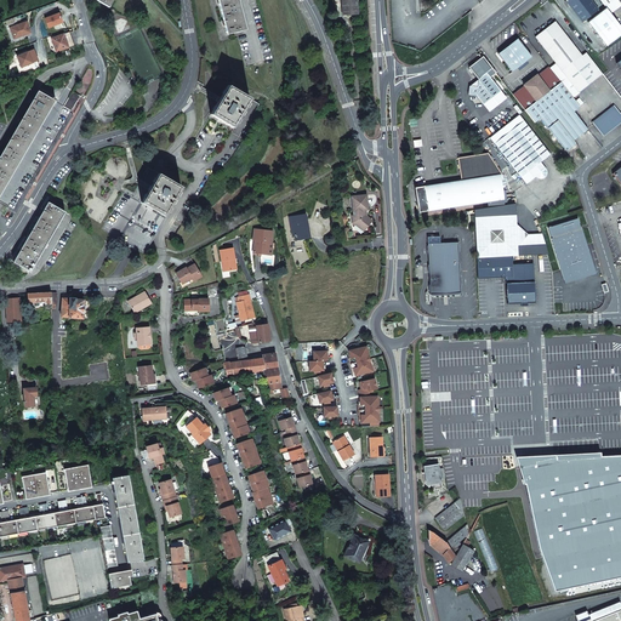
[(218,0),(220,4),(224,21),(224,26),(227,34),(246,29),(238,0),(218,0)]
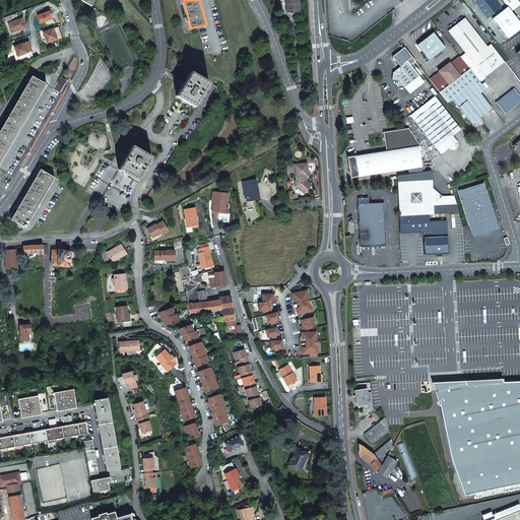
[(286,0),(287,12),(300,12),(298,0),(286,0)]
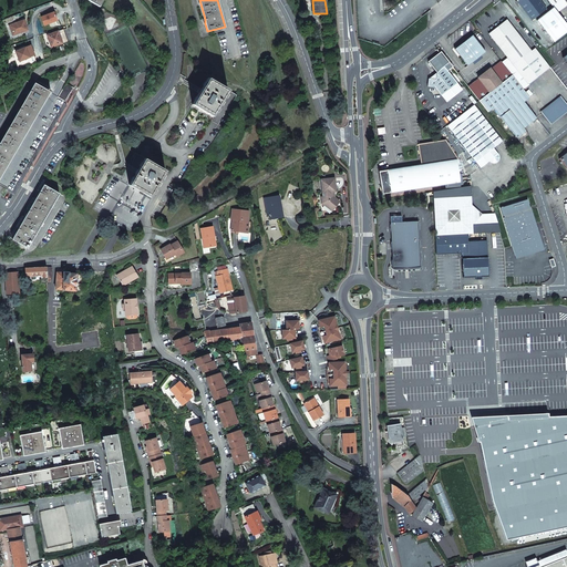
[(546,9),(538,0),(516,0),(532,20),(546,9)]
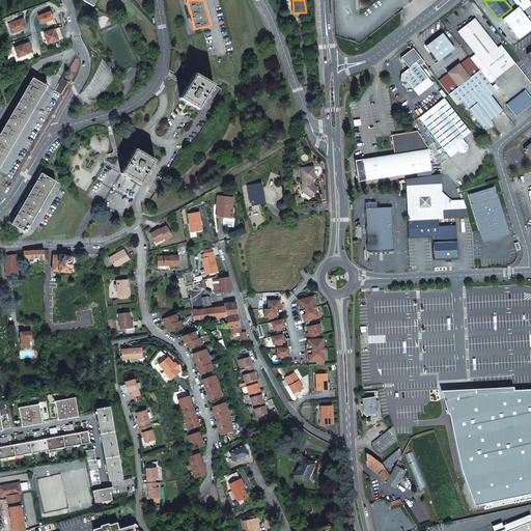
[(530,0),(512,0),(523,11),(530,4),(530,0)]
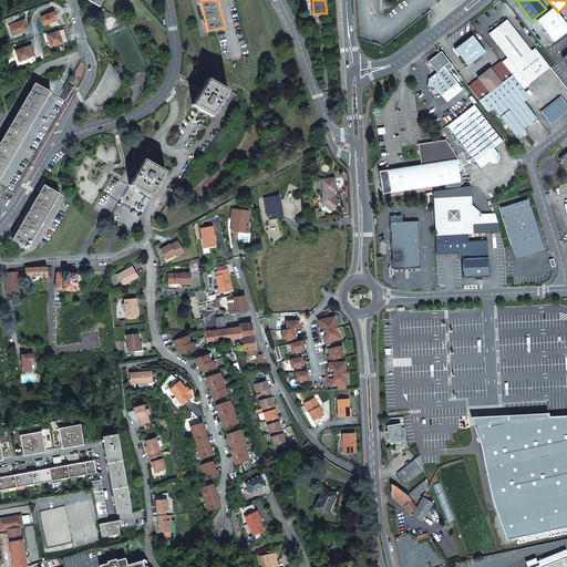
[(41,17),(43,24),(57,19),(53,11),(41,17)]
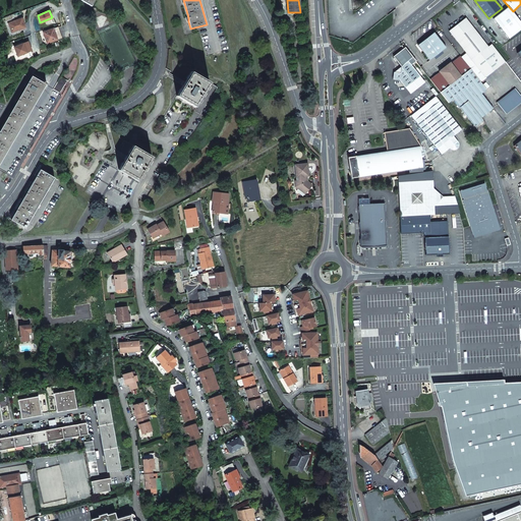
[(449,31),(475,65),(496,49),(491,44),(488,47),(465,17),(449,31)]
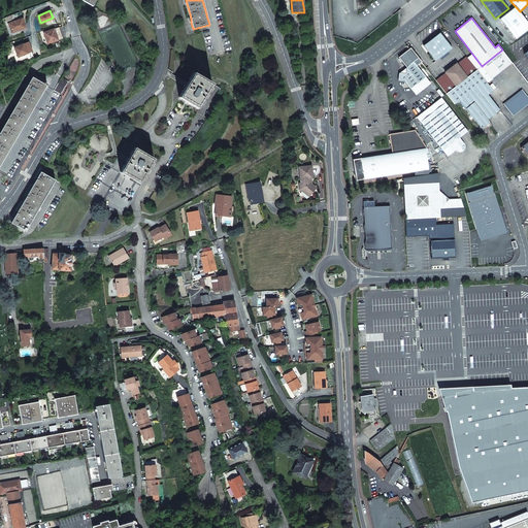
[(22,19),(8,24),(11,34),(26,29),(22,19)]
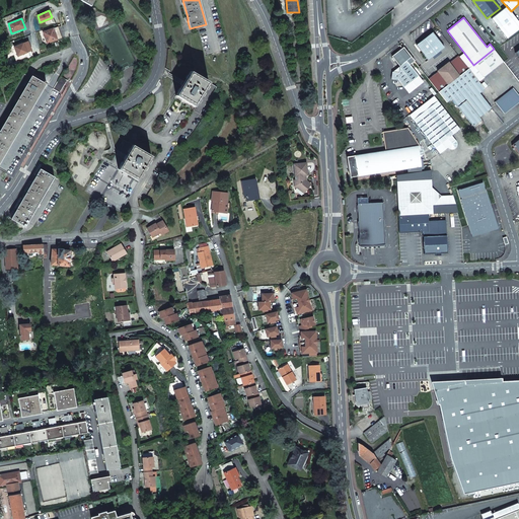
[(48,44),(62,39),(58,27),(44,32),(48,44)]
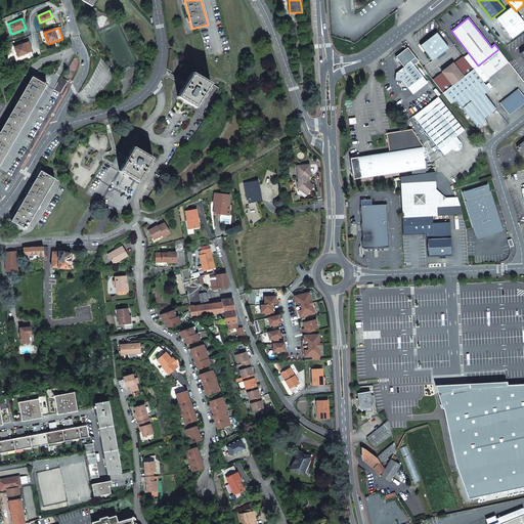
[(436,57),(444,51),(448,48),(436,33),(420,45),(432,60),(436,57)]
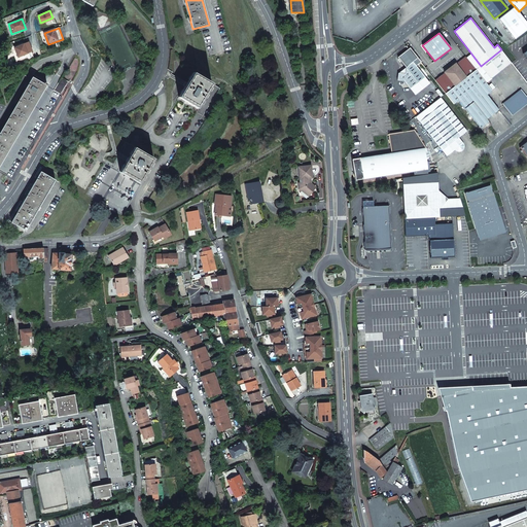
[(28,42),(13,48),(18,58),(26,54),(29,61),(34,59),(28,42)]
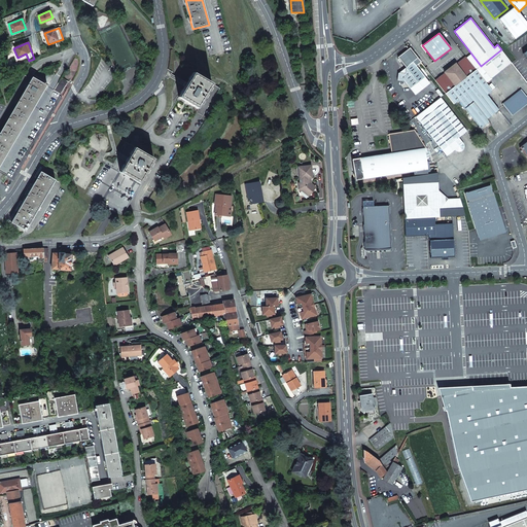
[(501,49),(481,66),(491,78),(512,63),(501,49)]
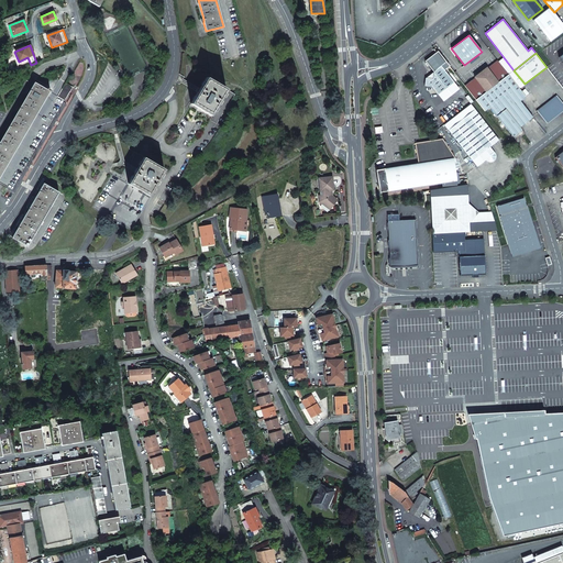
[(479,57),(477,55),(468,62),(471,64),(479,57)]
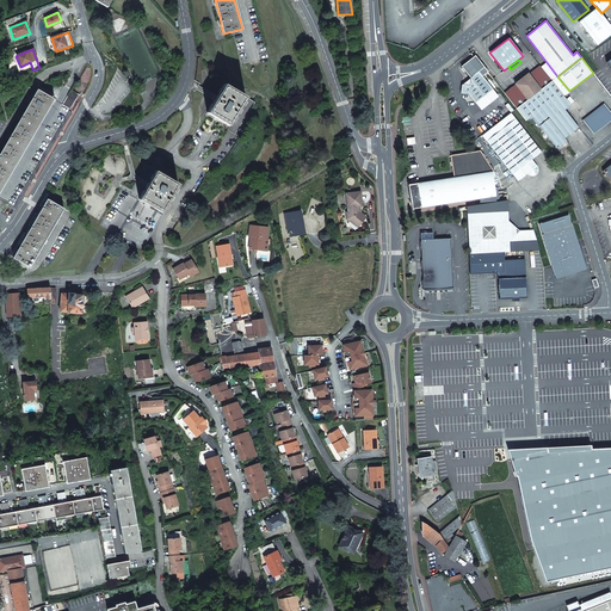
[(516,85),(505,94),(516,109),(517,107),(551,81),(539,67),(529,75),(528,74),(514,84),(516,85)]
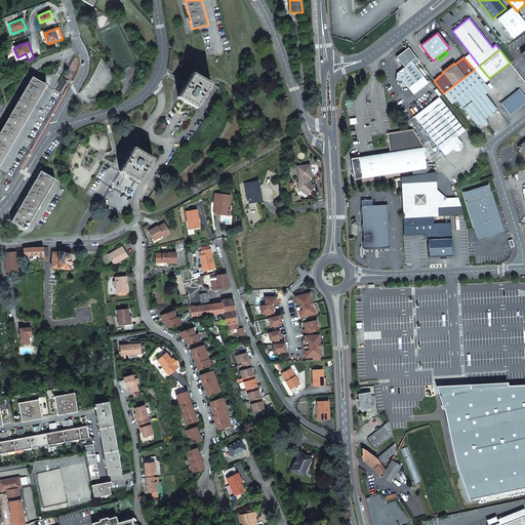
[(403,74),(397,73),(396,80),(403,80),(408,88),(422,77),(411,62),(404,67),(403,74)]
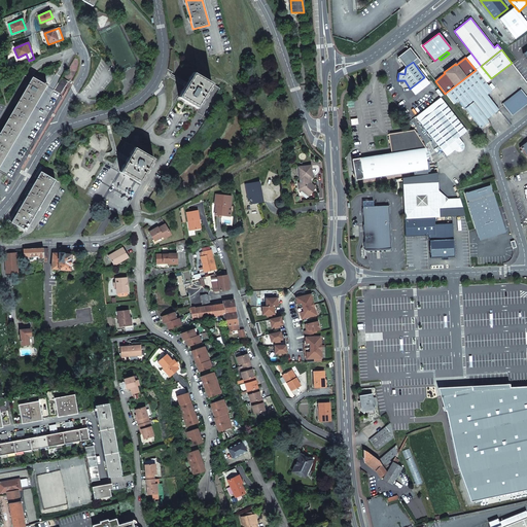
[(476,70),(446,93),(454,104),(458,100),(483,131),(490,125),(486,119),(498,109),(487,95),(492,91),(491,90),(488,85),(476,70)]
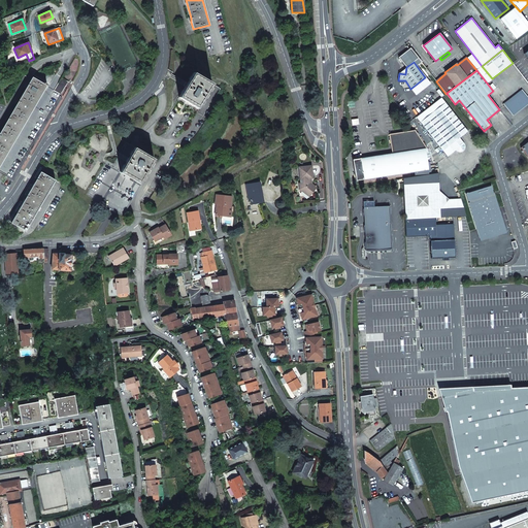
[(0,171),(5,174),(4,175),(13,180),(62,98),(60,96),(68,81),(61,77),(54,90),(48,87),(56,74),(50,71),(42,84),(32,77),(28,85),(27,88),(19,101),(17,104),(8,118),(7,122),(0,133),(0,171)]
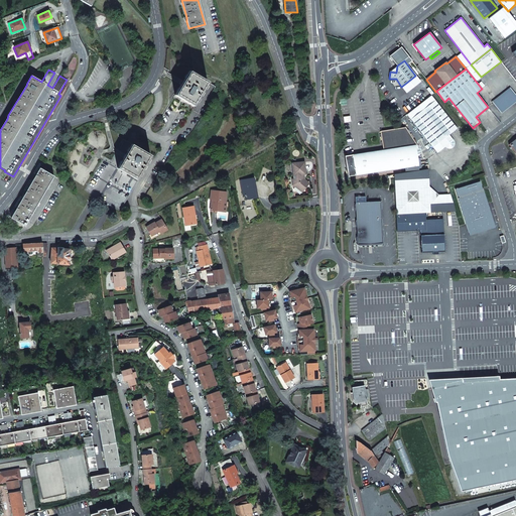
[(189,72),(175,96),(194,106),(208,82),(189,72)]
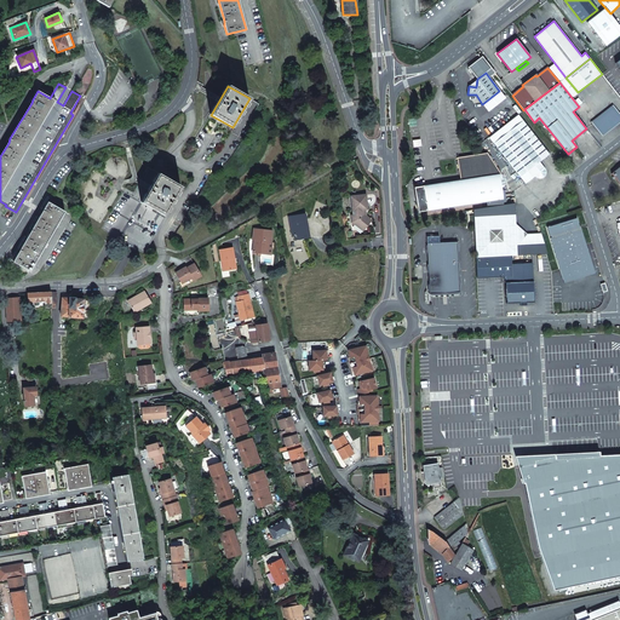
[(619,107),(618,104),(601,118),(609,128),(619,120),(619,107)]
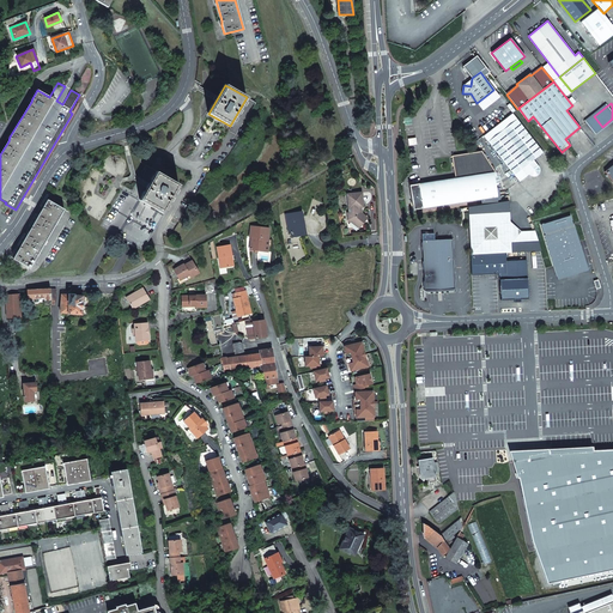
[(516,119),(489,141),(520,182),(529,175),(529,176),(532,176),(533,177),(534,177),(536,176),(538,175),(539,174),(540,173),(540,170),(540,169),(539,168),(539,167),(536,168),(534,165),(536,163),(533,159),(542,152),(516,119)]
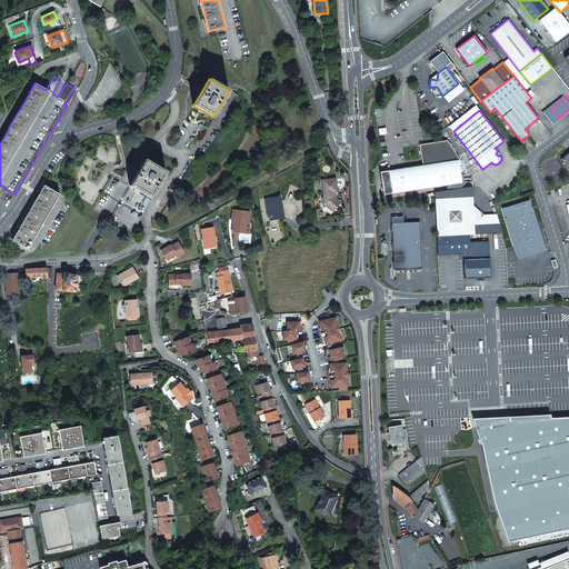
[(451,140),(448,142),(457,157),(460,155),(451,140)]
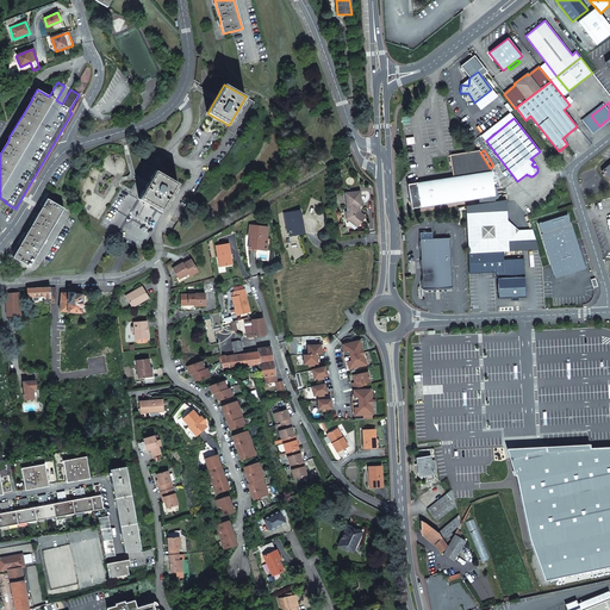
[(480,153),(479,151),(472,153),(449,155),(453,178),(408,185),(411,209),(479,198),(480,204),(498,201),(496,187),(492,187),(490,172),(492,172),(490,168),(480,153)]
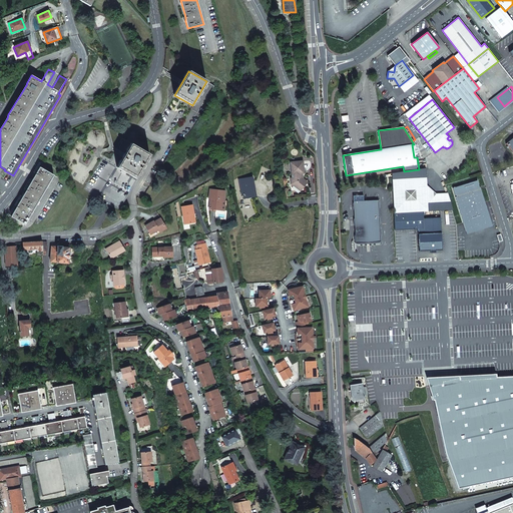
[(119,209),(126,197),(137,179),(135,178),(149,154),(122,138),(110,158),(104,154),(84,189),(105,201),(103,205),(104,205),(106,202),(119,209)]
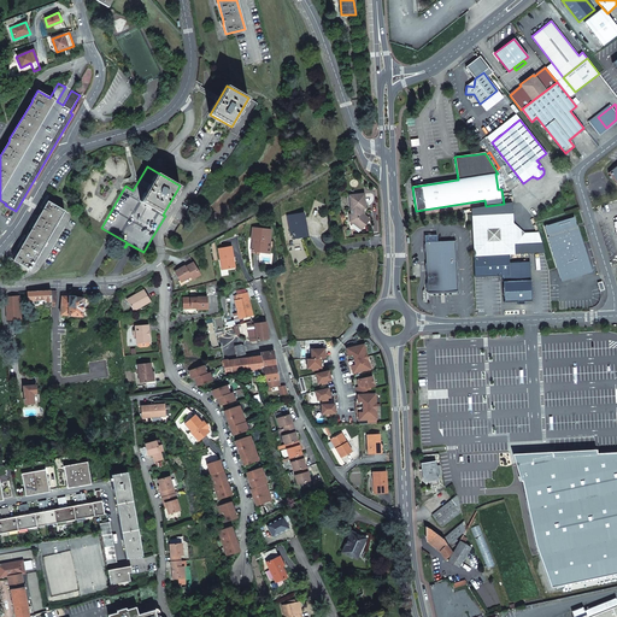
[(351,195),(352,210),(354,210),(354,215),(352,215),(350,215),(351,223),(357,223),(357,227),(362,230),(370,219),(363,213),(363,209),(366,209),(365,203),(364,203),(363,194),(351,195)]
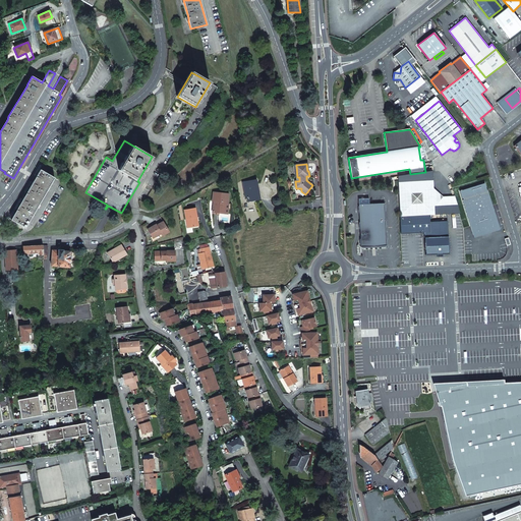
[(16,210),(15,213),(11,220),(24,228),(54,178),(40,170),(36,177),(35,180),(26,193),(24,196),(16,210)]
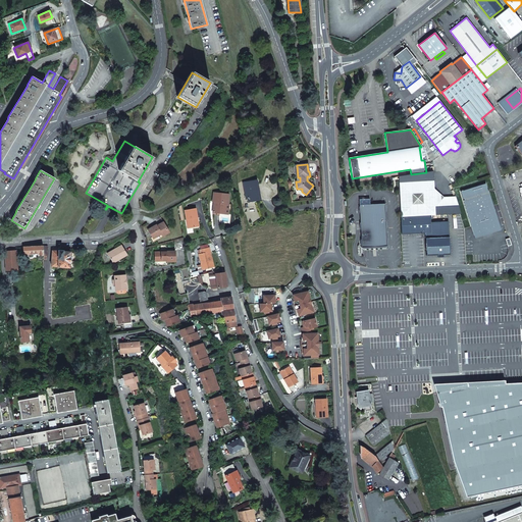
[(399,176),(399,183),(401,217),(430,215),(435,215),(435,207),(440,201),(440,194),(433,189),(433,180),(432,171),(426,172),(411,174),(399,176)]
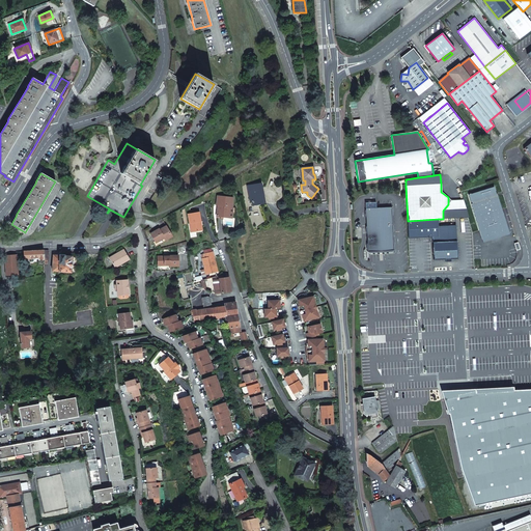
[(262,188),(261,183),(247,186),(250,202),(252,201),(253,205),(258,204),(258,203),(263,202),(260,188),(262,188)]
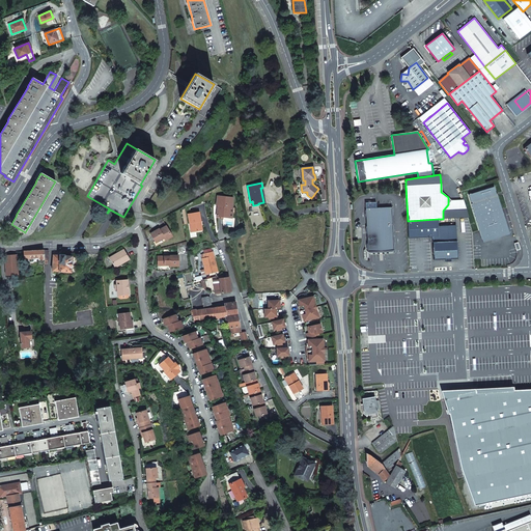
[(484,243),(510,234),(494,188),(468,195),(484,243)]
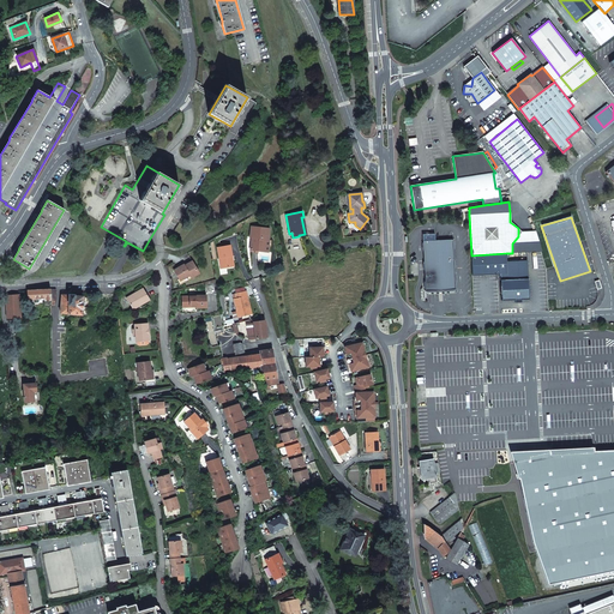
[(266,241),(269,241),(270,229),(252,227),(251,238),(252,238),(251,251),(265,252),(266,241)]
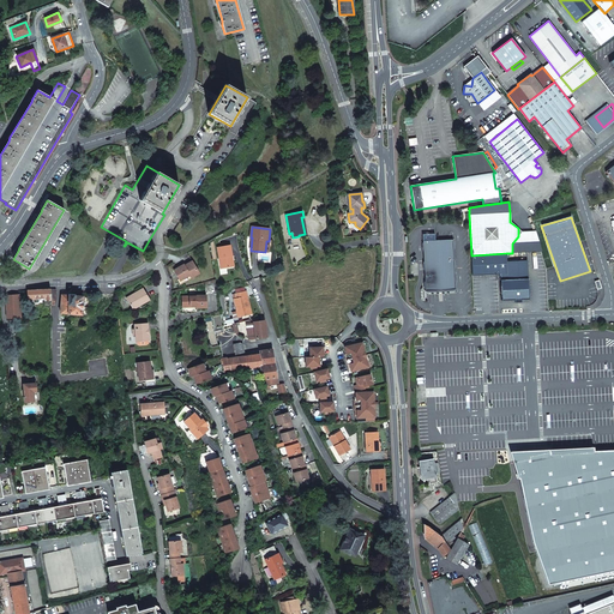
[(536,232),(522,232),(518,236),(512,244),(512,253),(541,251),(536,232)]
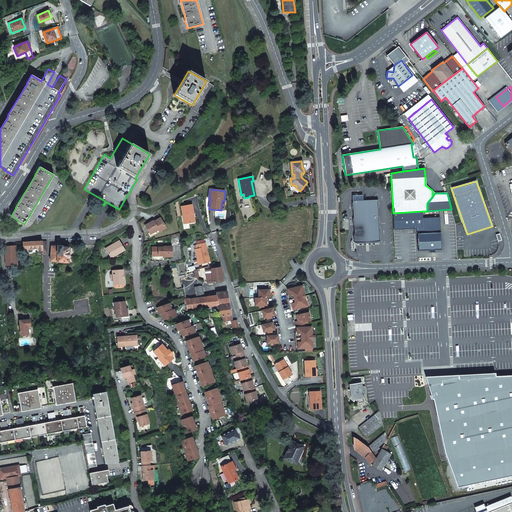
[(355,243),(380,241),(378,199),(352,201),(355,243)]
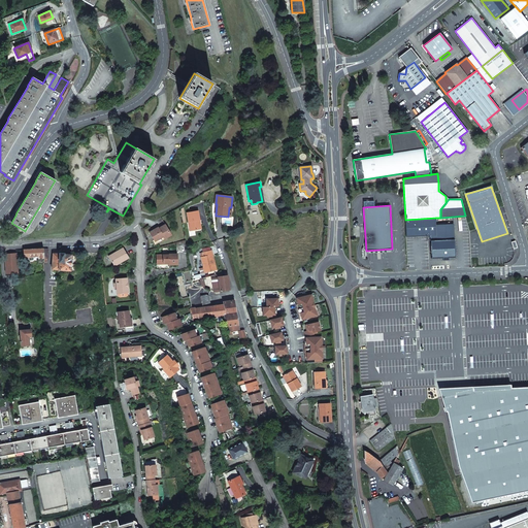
[(197,221),(199,221),(198,211),(187,212),(191,232),(199,230),(197,221)]
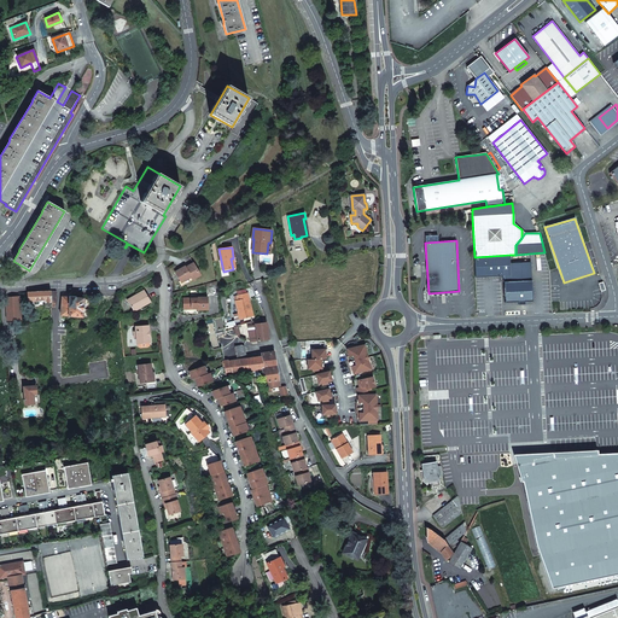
[(509,255),(474,257),(476,278),(503,275),(505,302),(518,302),(518,304),(524,304),(524,302),(532,302),(530,262),(509,263),(509,255)]
